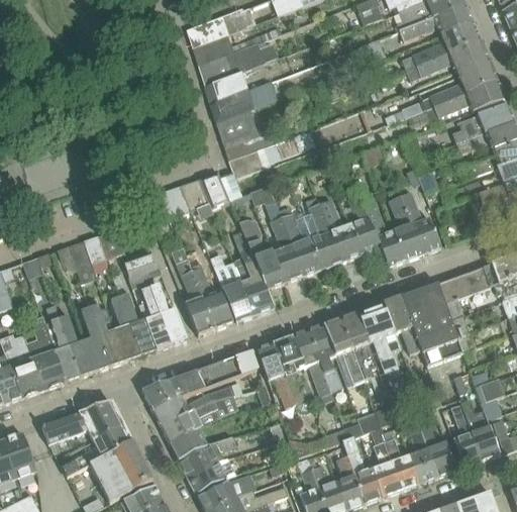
[(278,15),(304,5),(301,0),(272,0),(278,15)]
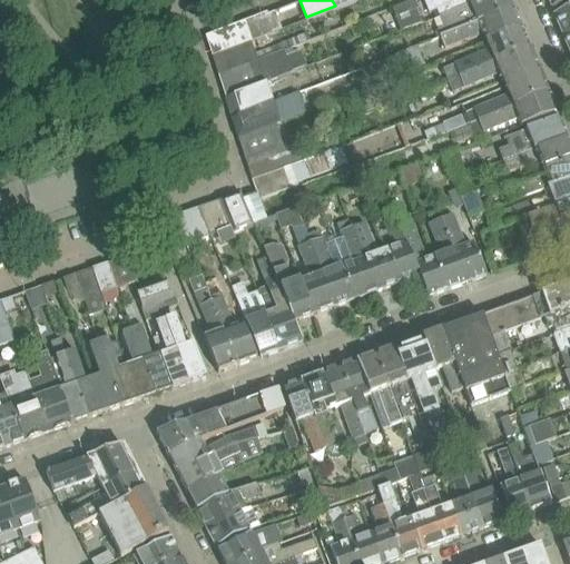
[(402,0),(393,3),(396,12),(397,12),(403,26),(421,18),(416,5),(418,5),(416,0),(402,0)]
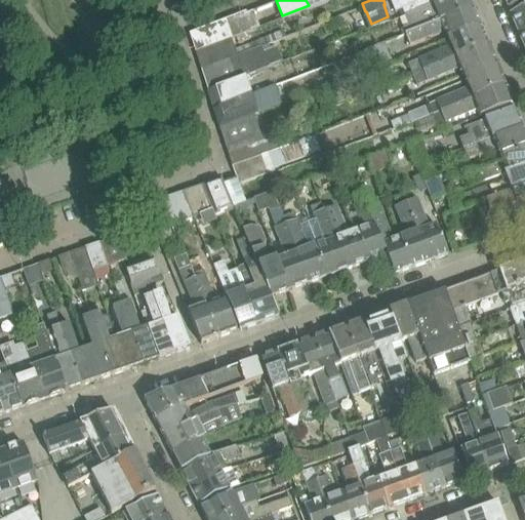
[(392,0),(395,8),(401,5),(404,11),(433,0),(392,0)]
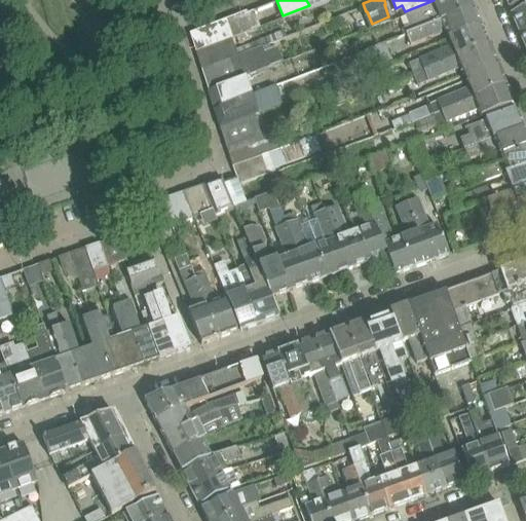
[(474,4),(472,0),(434,0),(405,11),(409,23),(403,25),(406,31),(474,4)]
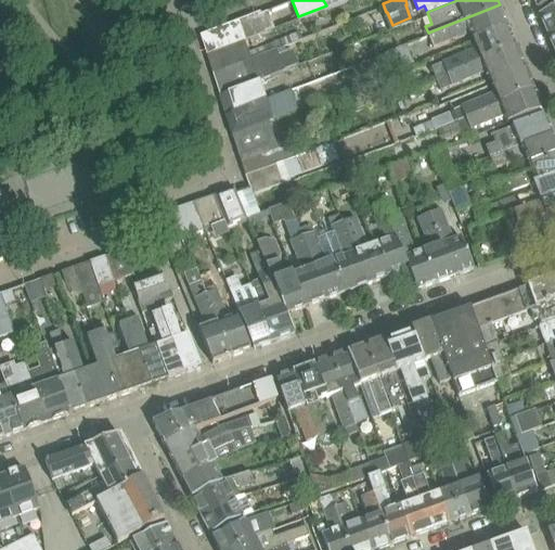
[(554,2),(539,10),(547,30),(554,27),(554,2)]
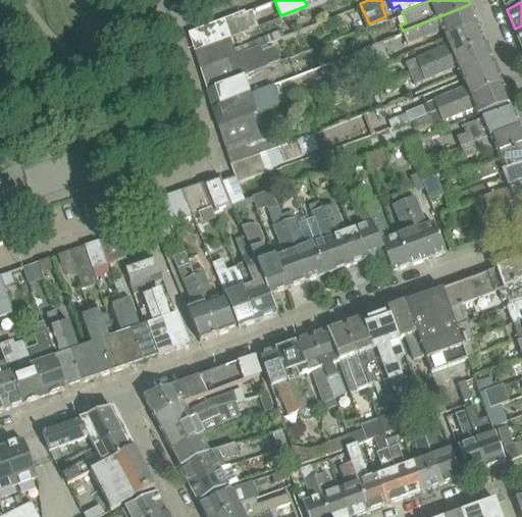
[(470,4),(403,31),(407,41),(441,29),(444,35),(477,21),(470,4)]
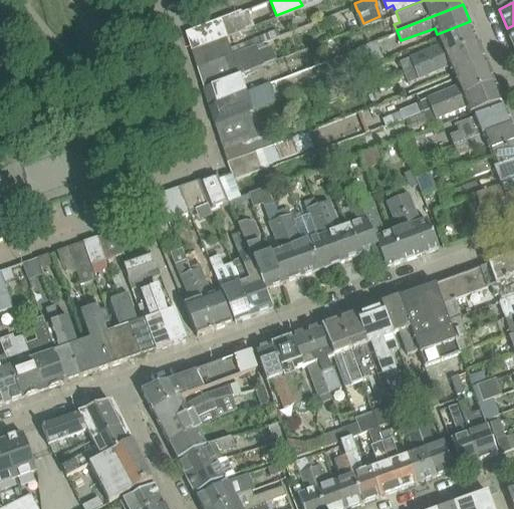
[(241,7),(221,15),(227,34),(254,23),(248,7),(242,9),(241,7)]
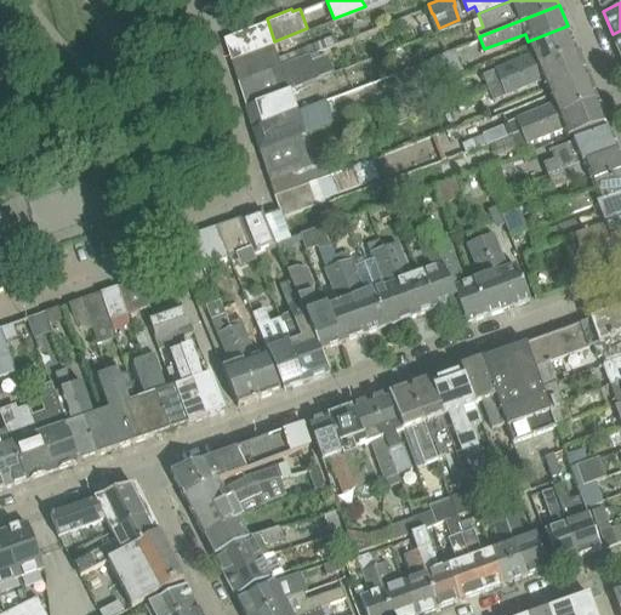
[(267,18),(223,35),(232,58),(274,41),(267,18)]
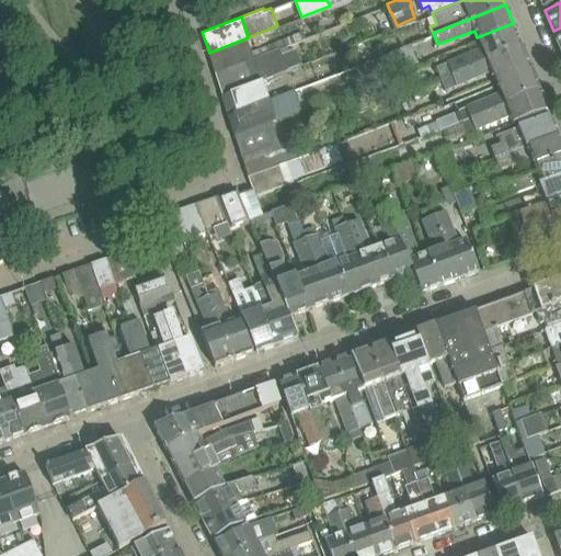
[(442,63),(436,65),(441,76),(450,71),(522,44),(513,23),(477,37),(481,46),(442,63)]
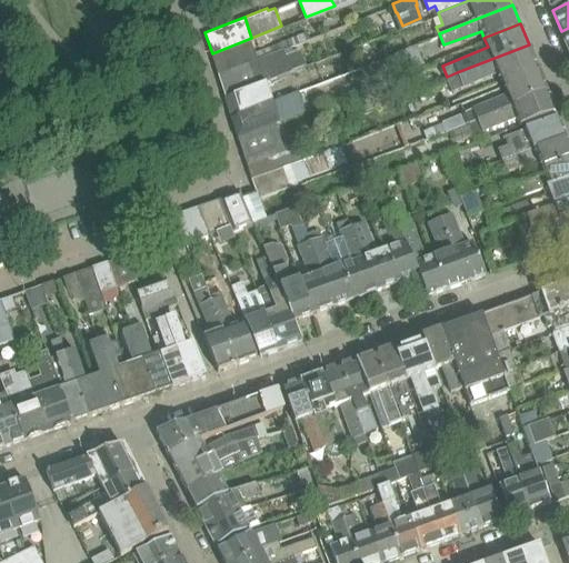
[(251,38),(212,53),(218,72),(281,48),(309,37),(306,29),(256,49),(251,38)]
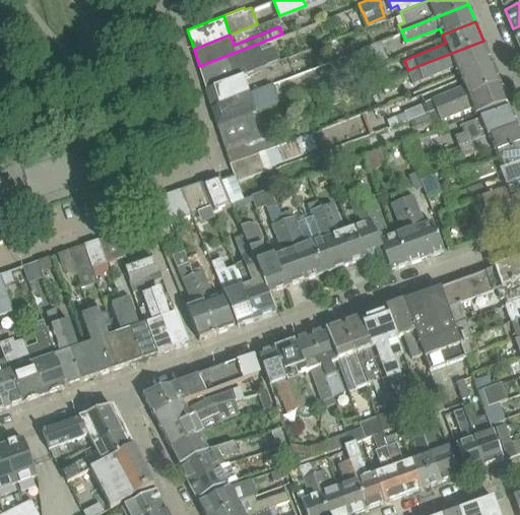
[(369,63),(388,56),(381,39),(362,46),(369,63)]
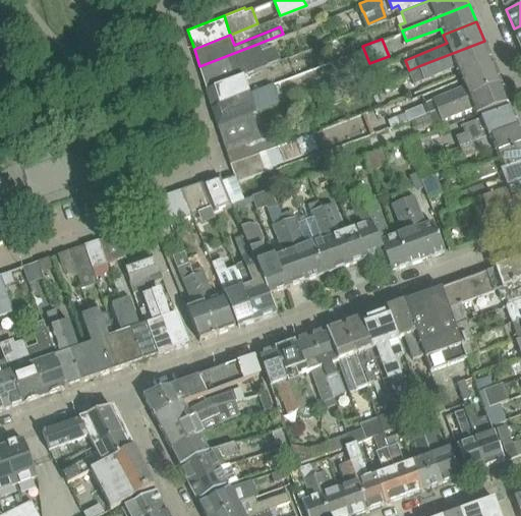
[(418,66),(409,70),(414,82),(456,65),(459,72),(460,73),(493,60),(491,58),(484,41),(418,66)]
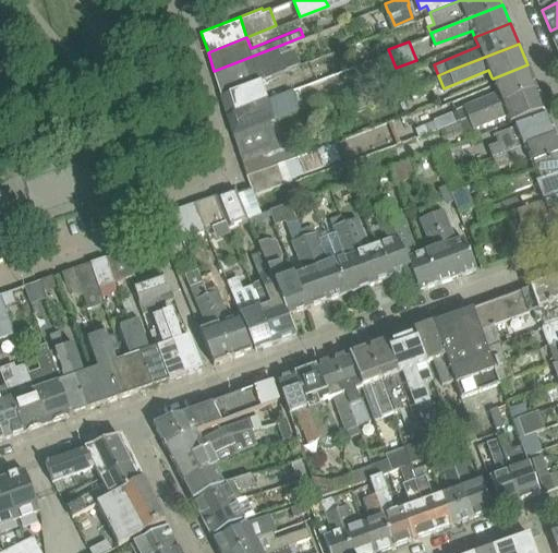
[(214,71),(220,91),(259,75),(283,67),(276,47),(214,71)]
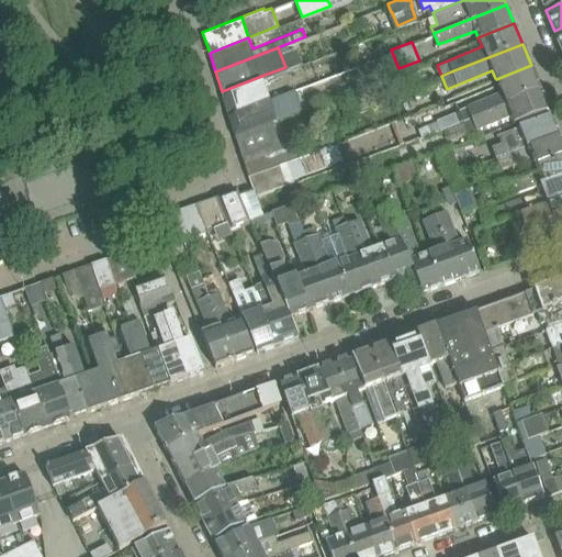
[(501,89),(459,107),(460,108),(463,118),(471,115),(540,87),(532,67),(531,65),(496,79),(497,81),(501,89)]
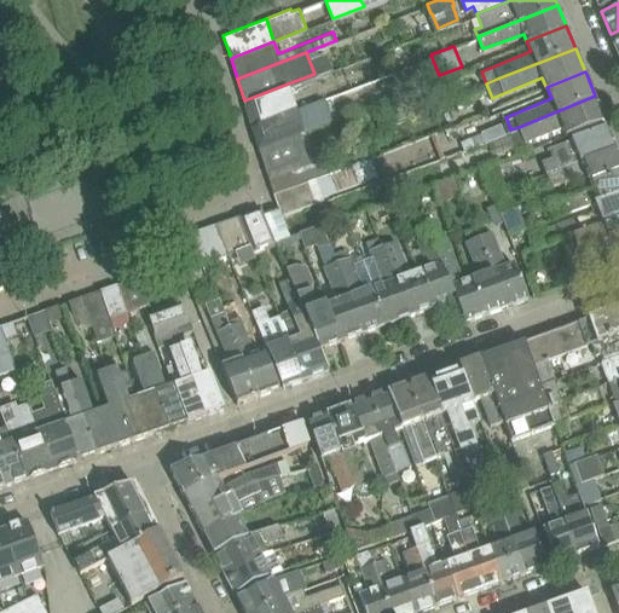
[(252,123),(293,108),(295,107),(288,84),(244,100),(252,123)]
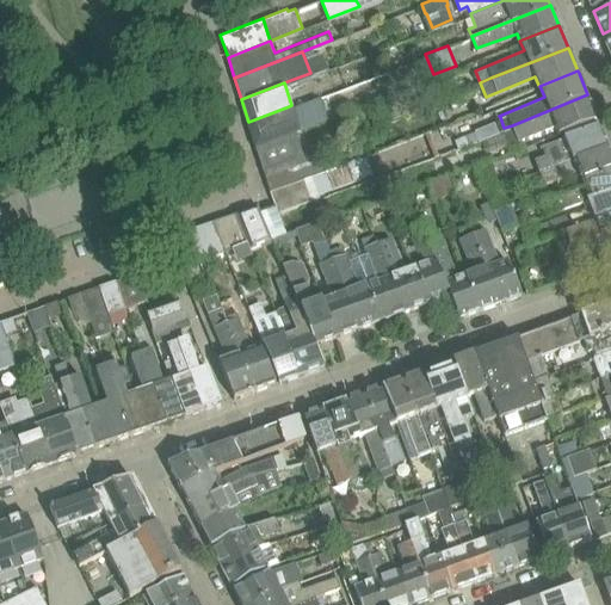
[(475,86),(455,93),(458,104),(479,96),(475,86)]
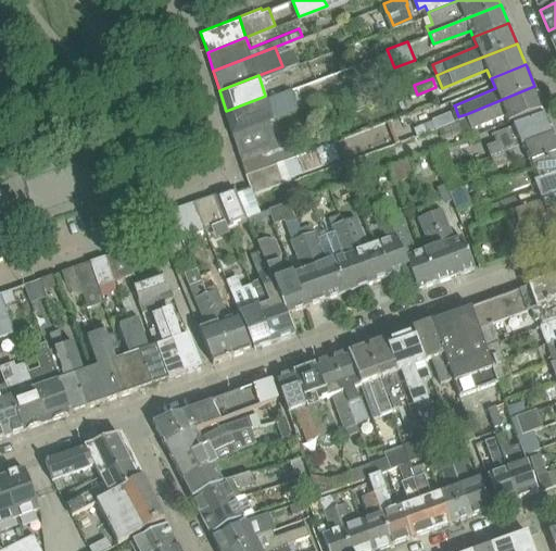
[(265,96),(226,111),(232,130),(268,116),(297,105),(289,86),(265,96)]
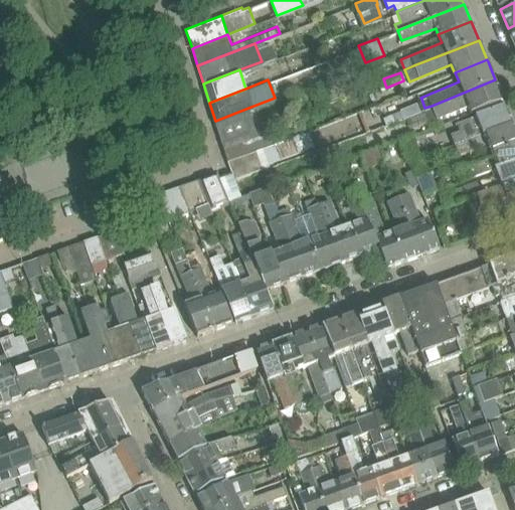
[(495,79),(432,106),(437,117),(468,105),(471,111),(503,100),(495,79)]
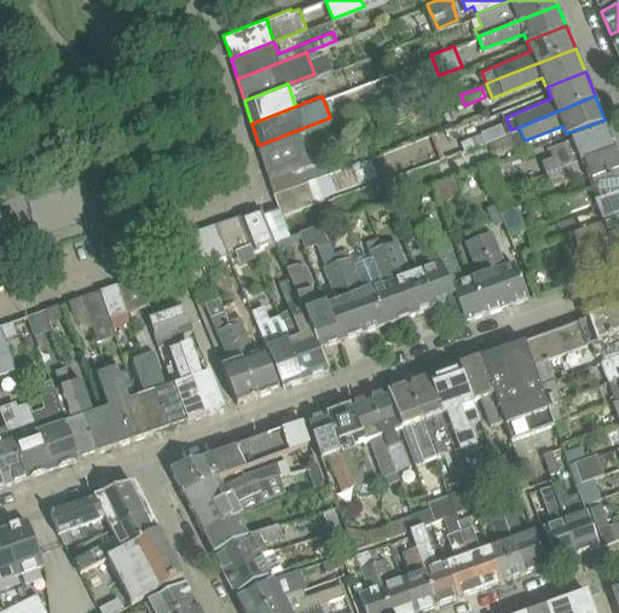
[(501,121),(480,128),(481,129),(485,140),(487,139),(505,132),(501,121)]
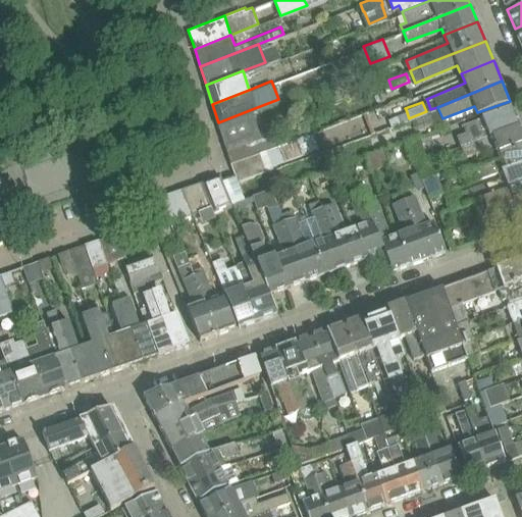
[(465,130),(457,133),(461,143),(519,122),(512,105),(480,115),(463,121),(465,130)]
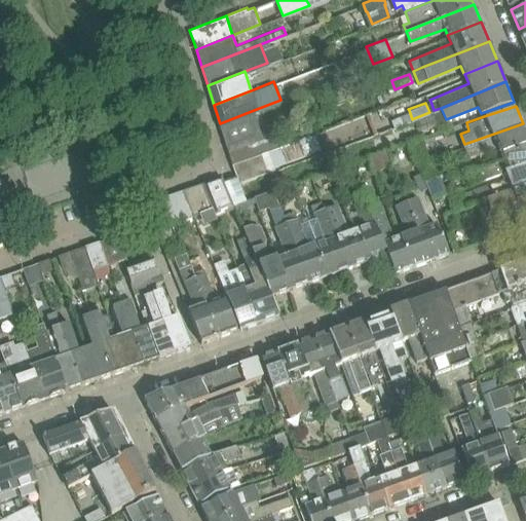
[(254,110),(220,123),(226,143),(261,129),(254,110)]
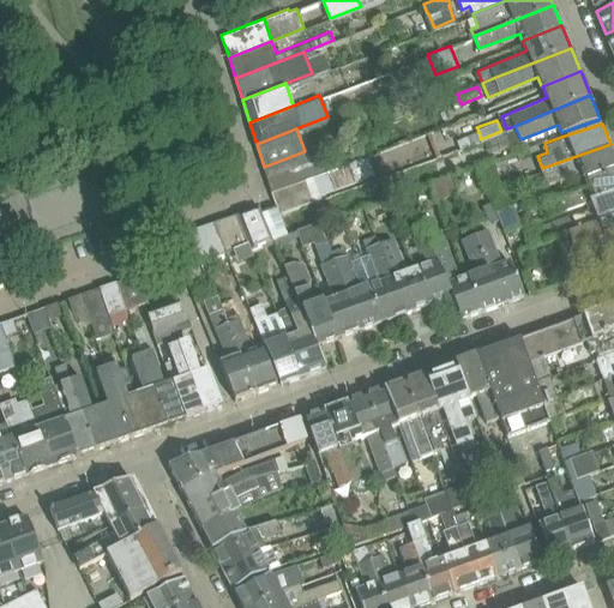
[(613,151),(611,144),(542,168),(547,182),(579,170),(583,176),(613,166),(613,151)]
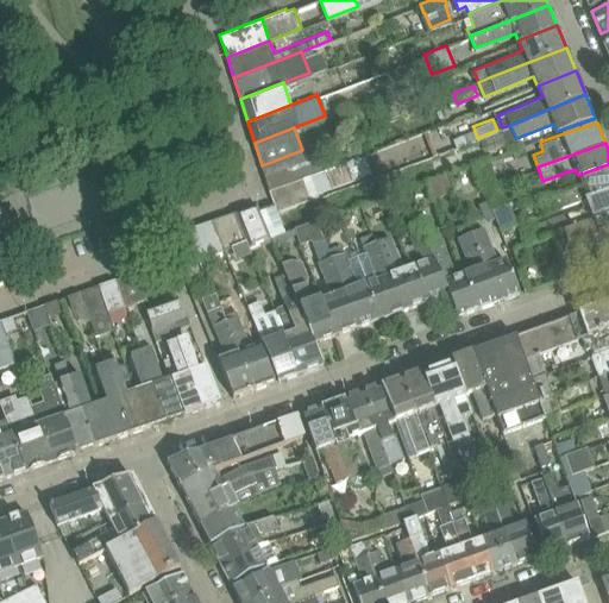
[(302,150),(262,165),(269,187),(324,167),(315,144),(302,150)]
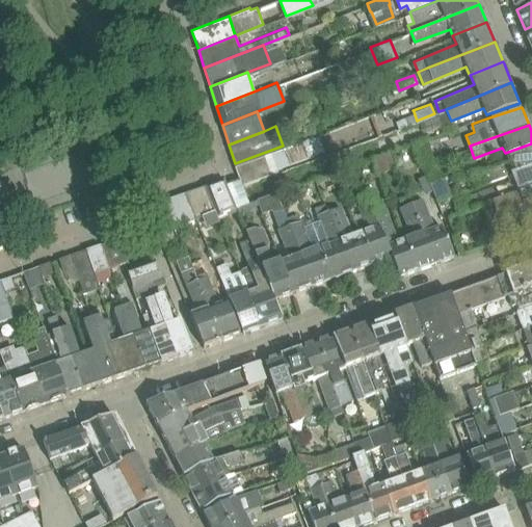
[(224,177),(223,178),(237,206),(249,202),(242,181),(280,168),(278,165),(325,149),(319,132),(283,146),(235,163),(235,164),(239,177),(227,182),(224,177)]
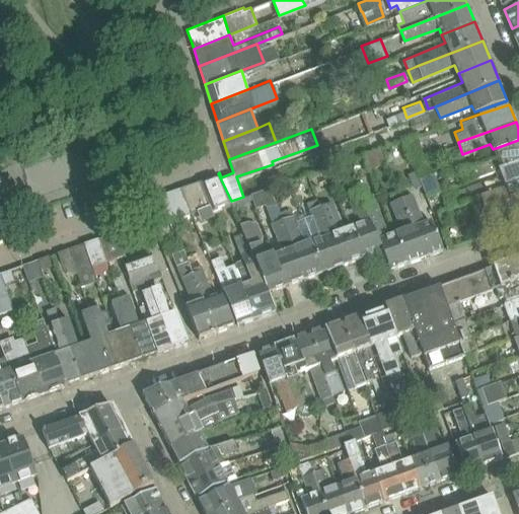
[(417,133),(401,138),(411,159),(422,155),(423,155),(417,133)]
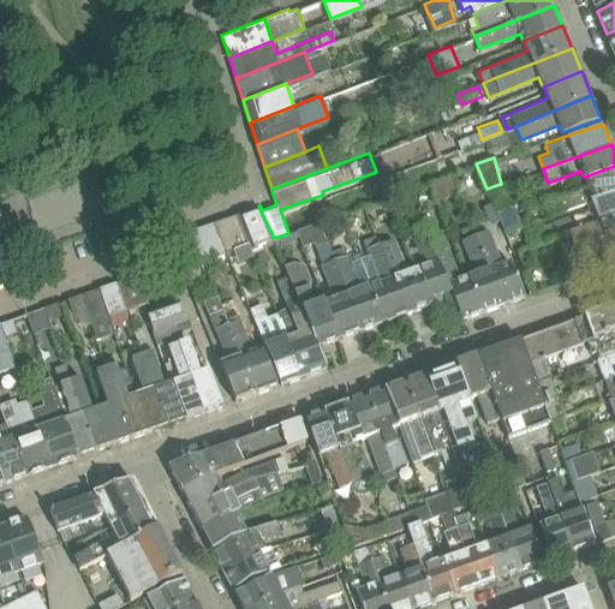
[(550,214),(590,199),(614,190),(614,166),(584,177),(587,186),(545,199),(550,214)]
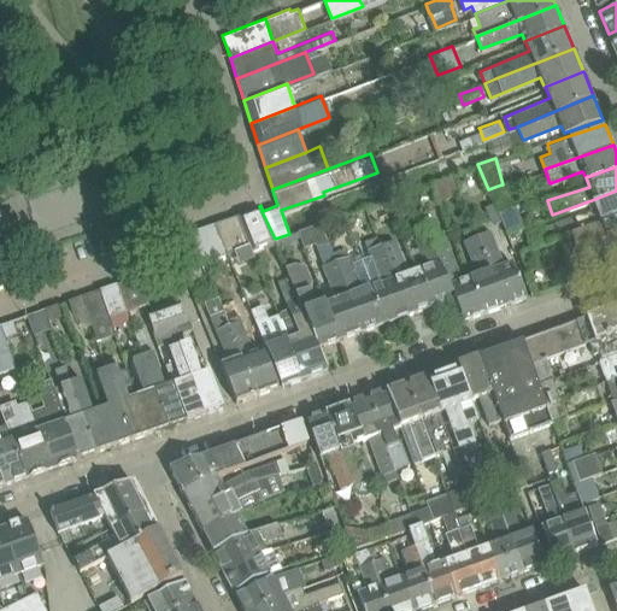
[(453,172),(432,181),(438,199),(460,189),(453,172)]
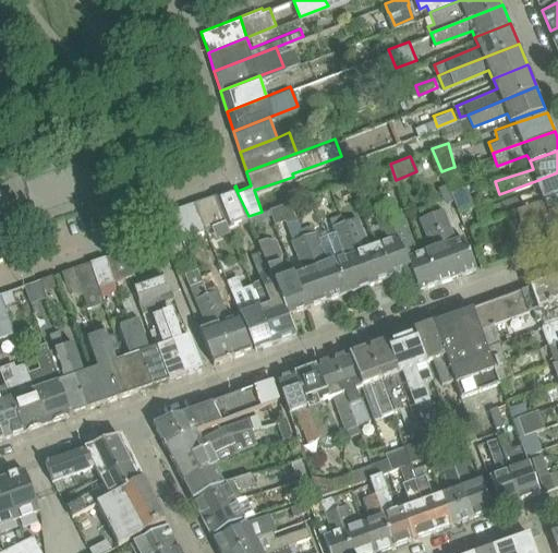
[(36,215),(100,188),(87,157),(23,184),(36,215)]
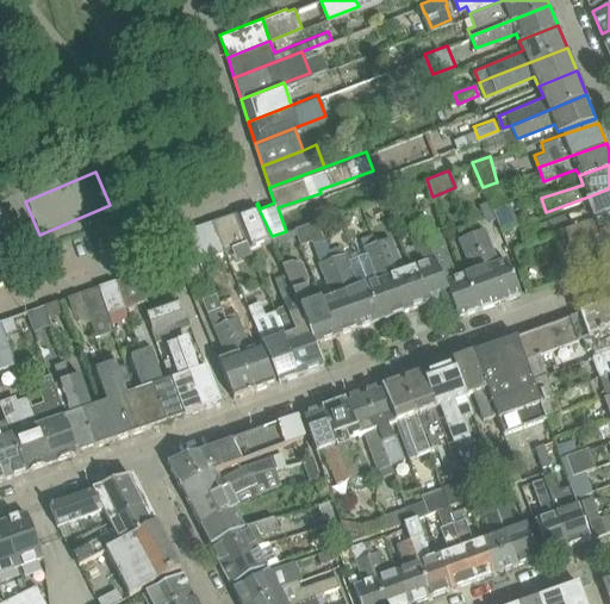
[(483,187),(491,209),(504,204),(496,182),(483,187)]
